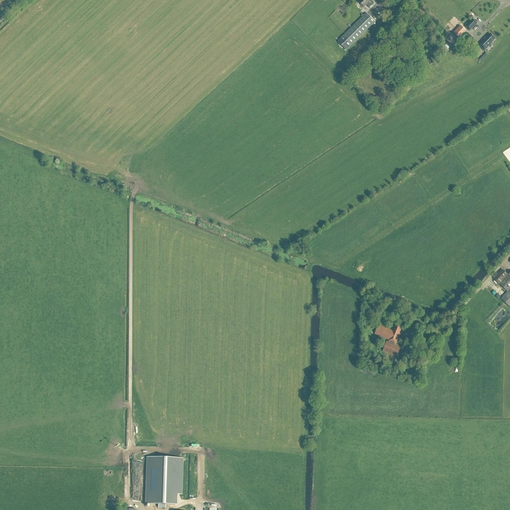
[(344,49),(373,20),(364,11),(335,40),(344,49)]
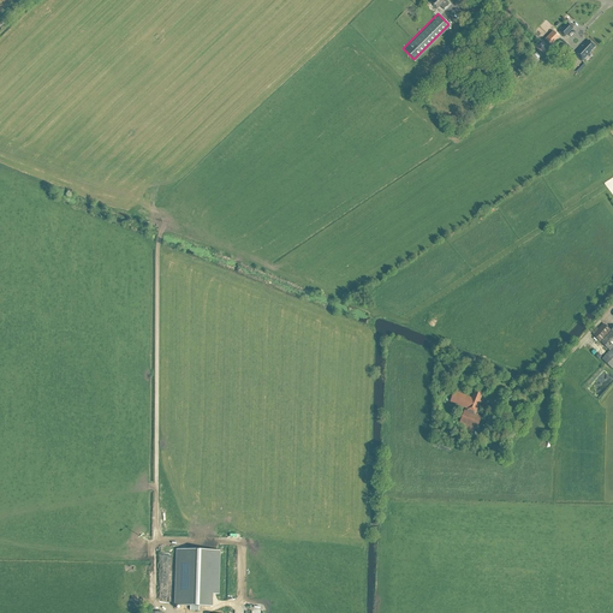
[(563,36),(572,27),(566,21),(557,30),(563,36)]
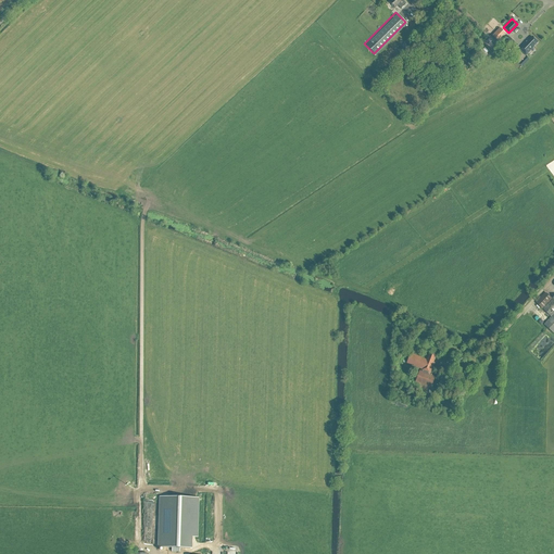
[(490,33),(495,39),(504,32),(499,25),(490,33)]
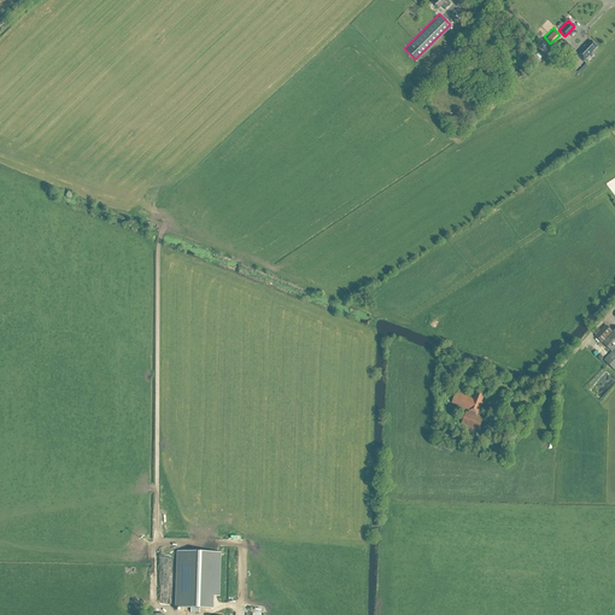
[(567,53),(573,48),(562,37),(557,44),(567,53)]
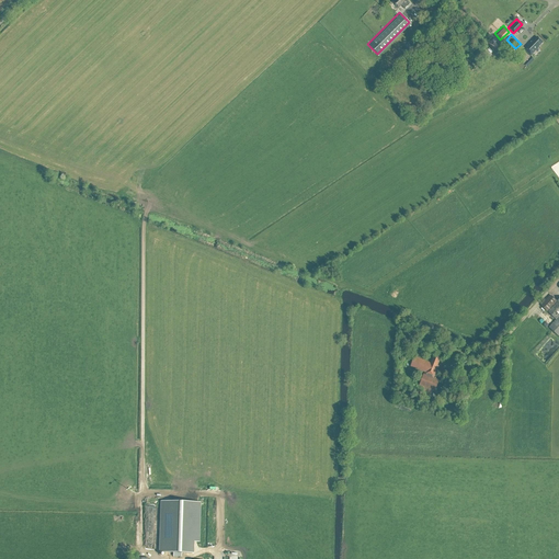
[(540,41),(535,35),(531,41),(531,40),(522,48),(528,54),(536,46),(536,45),(540,41)]
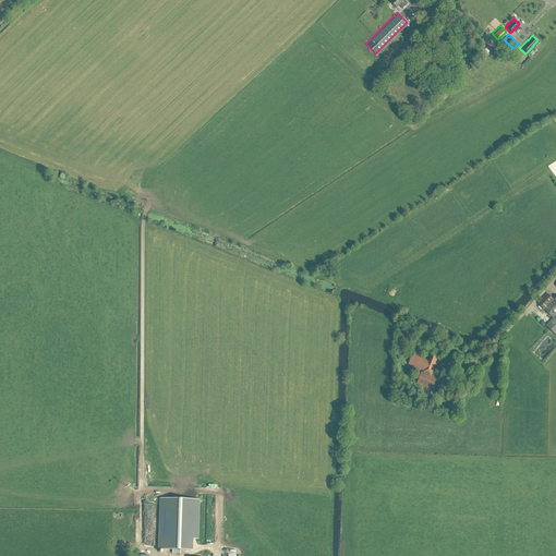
[(483,55),(488,49),(485,46),(480,51),(483,55)]
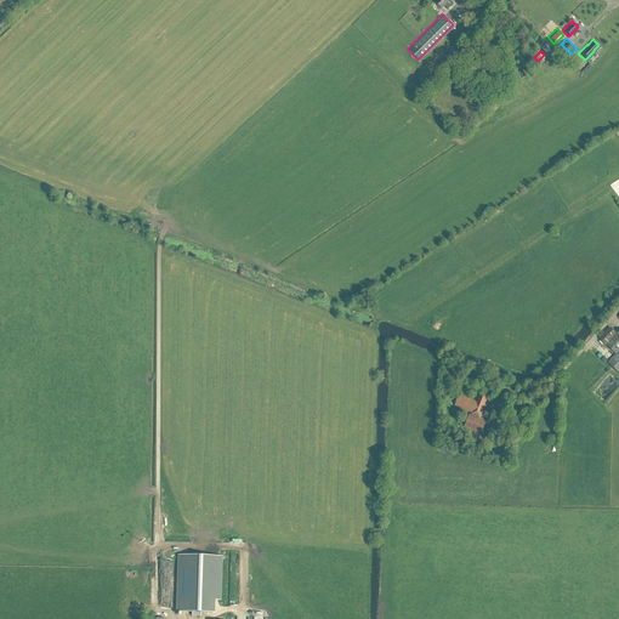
[(603,342),(614,331),(607,324),(596,336),(603,342)]
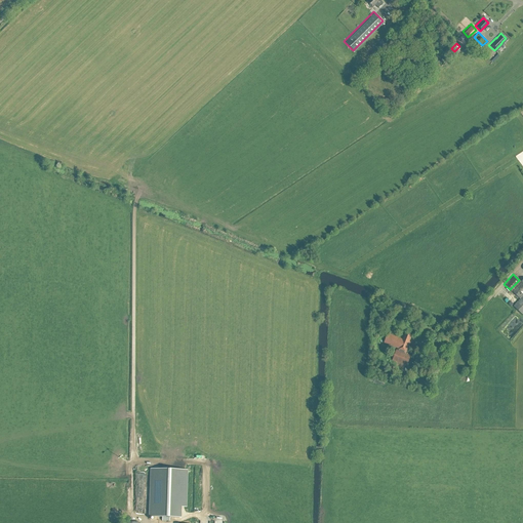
[(522,275),(510,290),(518,297),(512,305),(521,314),(522,312),(522,275)]
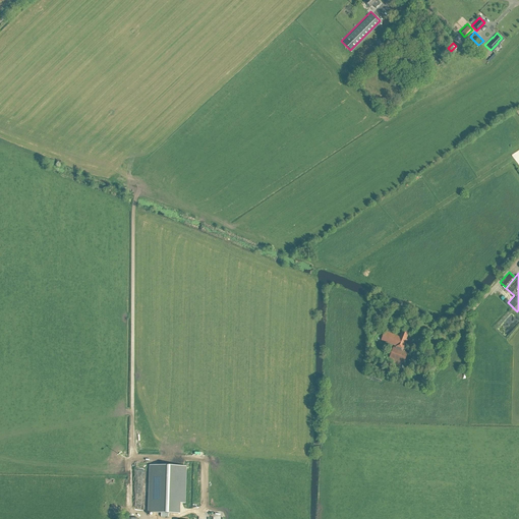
[(401,349),(405,338),(404,338),(407,332),(401,329),(398,336),(383,330),(380,338),(394,344),(394,345),(393,345),(393,346),(392,346),(387,356),(402,362),(406,352),(401,349)]
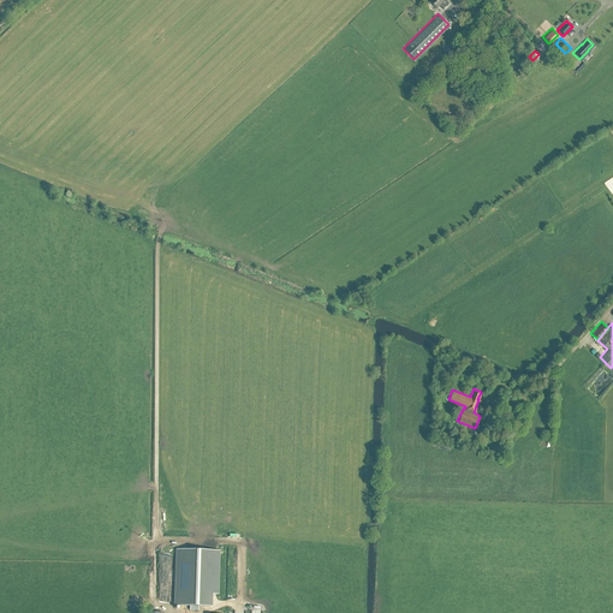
[(176,547),(173,603),(188,605),(188,608),(196,608),(196,605),(208,605),(208,593),(214,593),(216,548),(176,547)]
